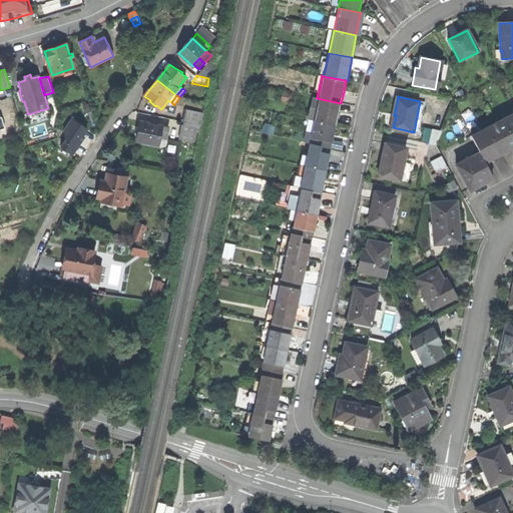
[(0,99),(0,100),(5,119),(15,116),(9,97),(0,99)]
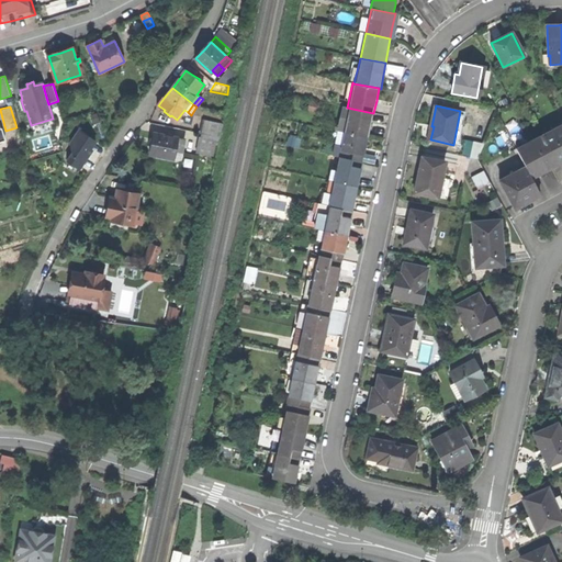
[(371,124),(373,113),(347,108),(343,132),(368,137),(371,124)]
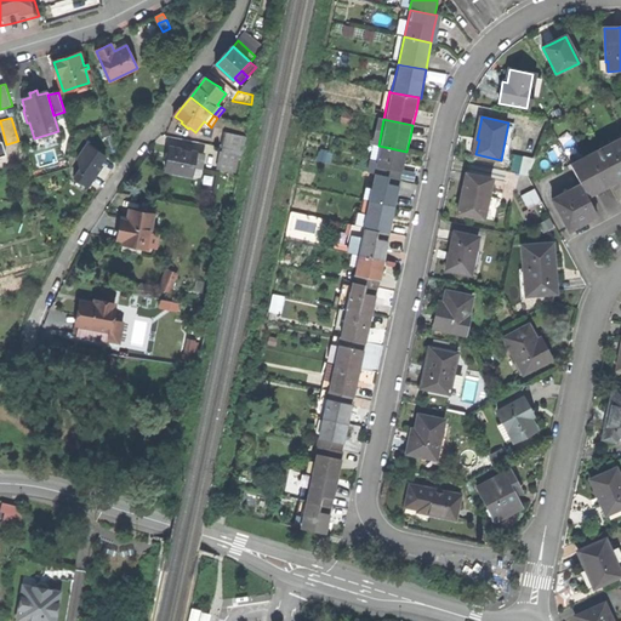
[(516,124),(508,123),(501,160),(507,161),(516,124)]
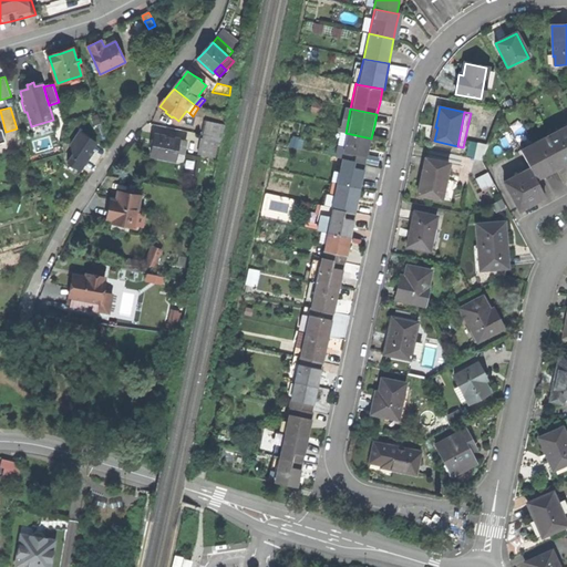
[(207,122),(204,135),(220,138),(224,124),(207,122)]
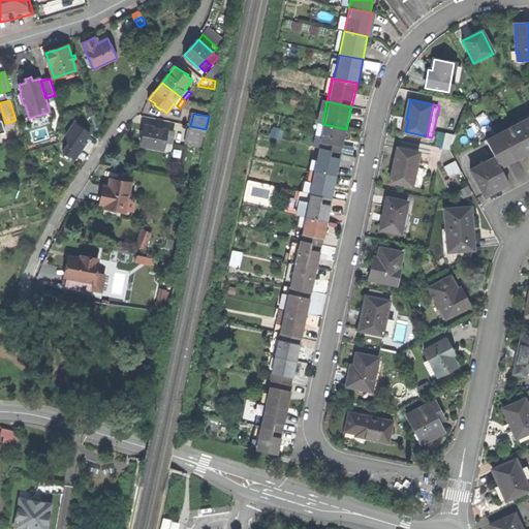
[(528,118),(509,129),(523,155),(528,151),(528,118)]
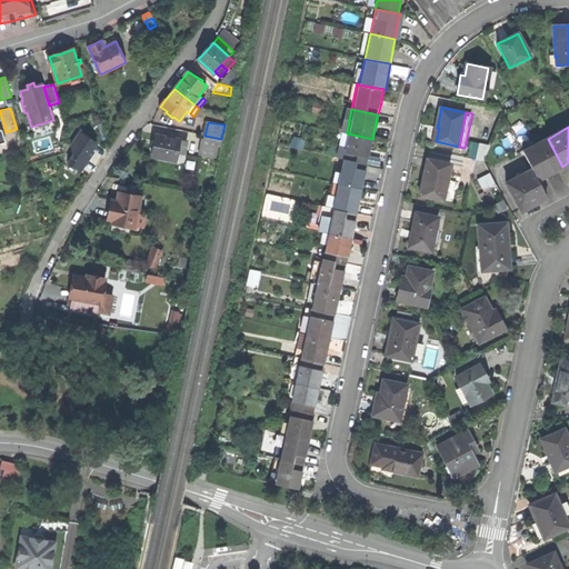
[(80,171),(98,142),(80,131),(71,145),(73,156),(68,163),(80,171)]
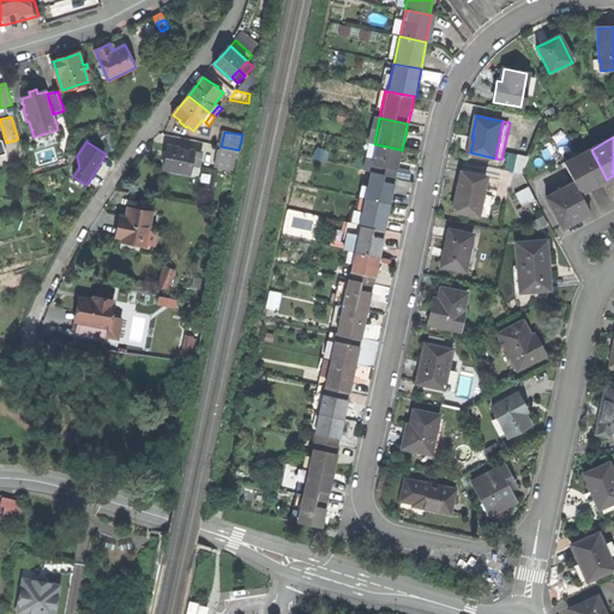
[(398,163),(402,150),(374,144),(368,170),(369,172),(395,176),(398,163)]
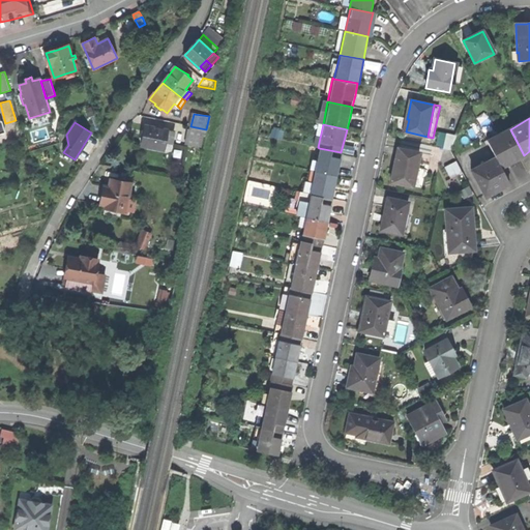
[(144,136),(142,146),(165,150),(166,141),(168,129),(146,125),(144,136)]
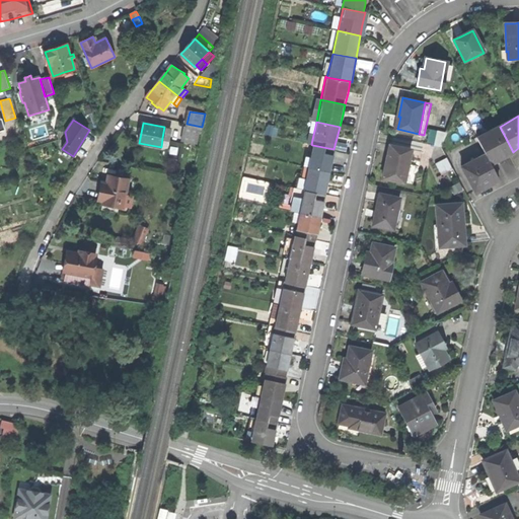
[(172,128),(164,127),(162,138),(169,140),(172,128)]
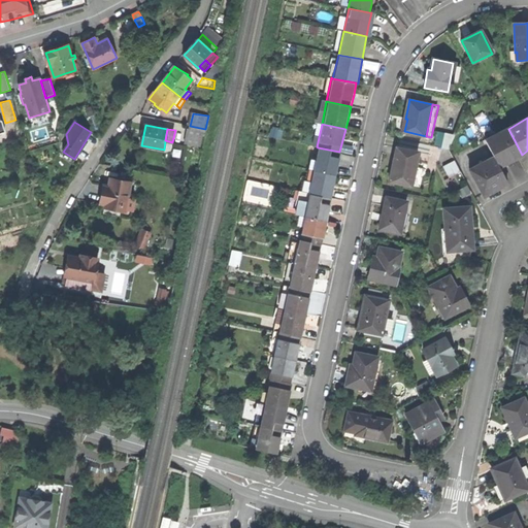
[(517,157),(522,155),(508,129),(484,141),(492,158),(498,169),(510,163),(518,159),(517,157)]
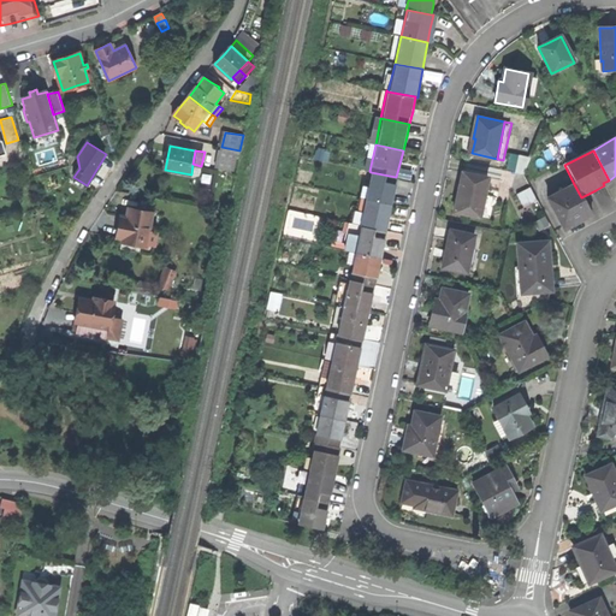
[(220,152),(217,169),(235,172),(238,155),(220,152)]
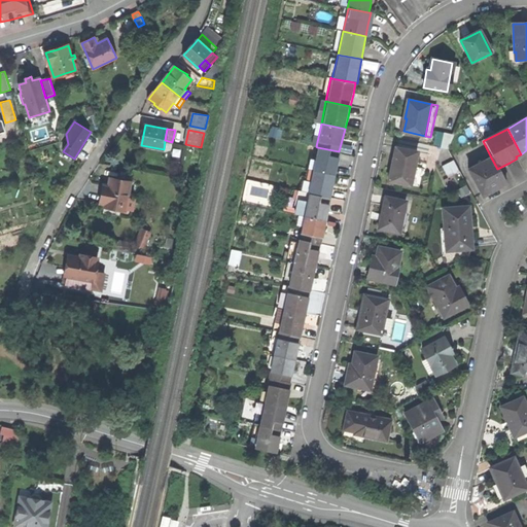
[(445,133),(442,147),(450,149),(455,135),(445,133)]
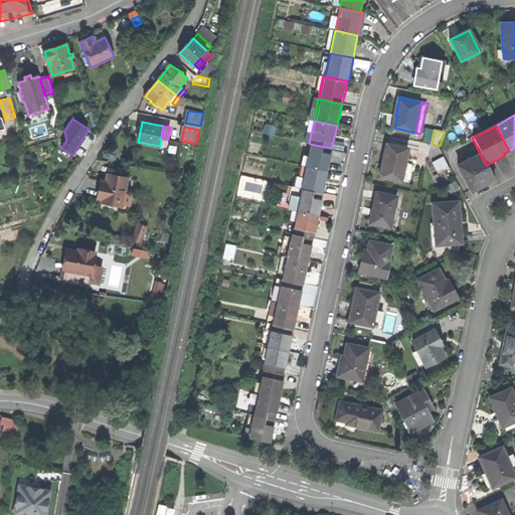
[(332,149),(331,148),(310,144),(305,166),(327,171),(330,161),(332,149)]
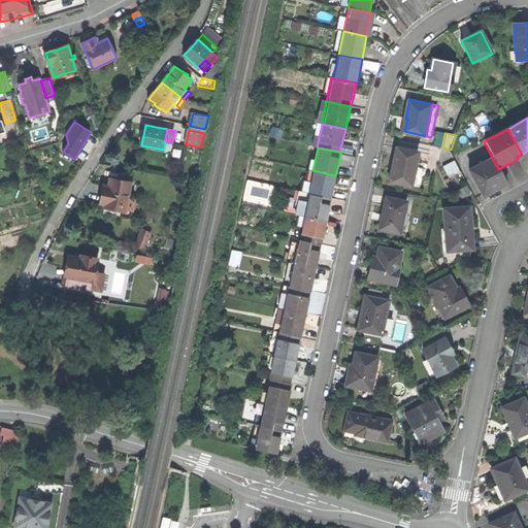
[(393,167),(390,180),(413,186),(416,167),(420,152),(399,147),(396,161),(395,167),(393,167)]
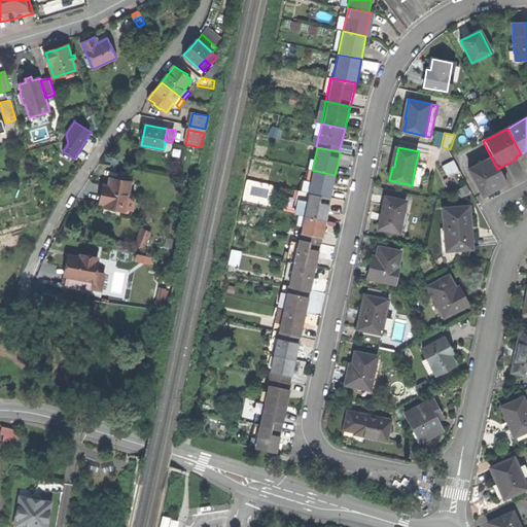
[(466,170),(481,198),(491,192),(500,187),(500,186),(505,183),(497,169),(491,157),(466,170)]
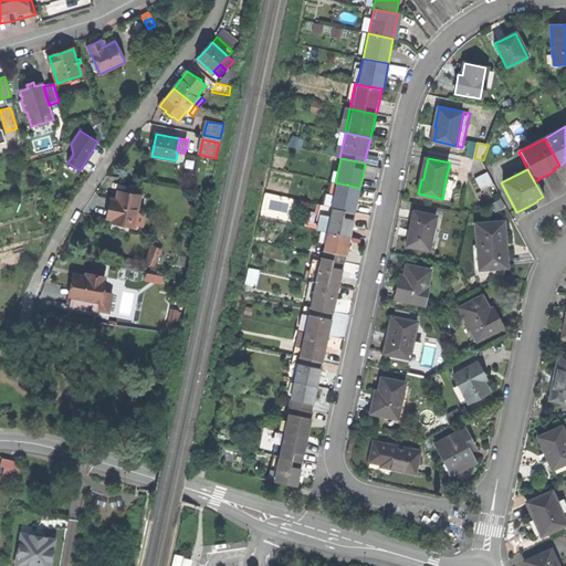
[(486,171),(474,179),(481,191),(494,185),(486,171)]
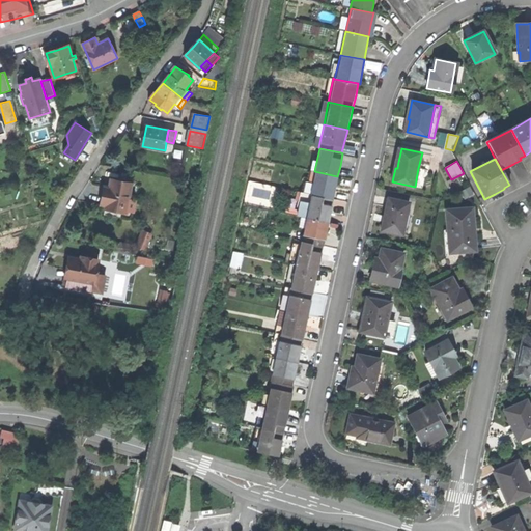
[(427,170),(418,168),(415,187),(423,189),(427,170)]
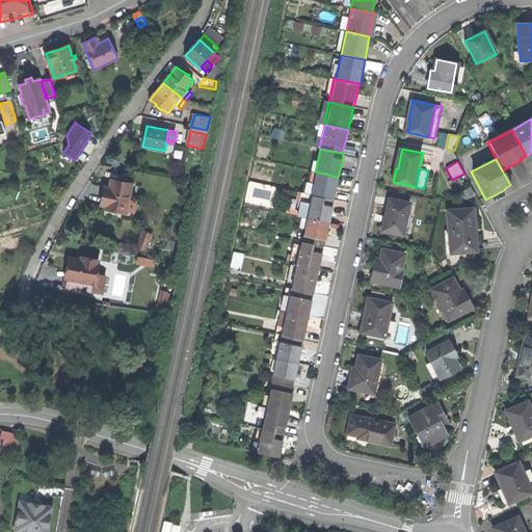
[(336,188),(338,177),(315,171),(310,194),(333,200),(336,188)]
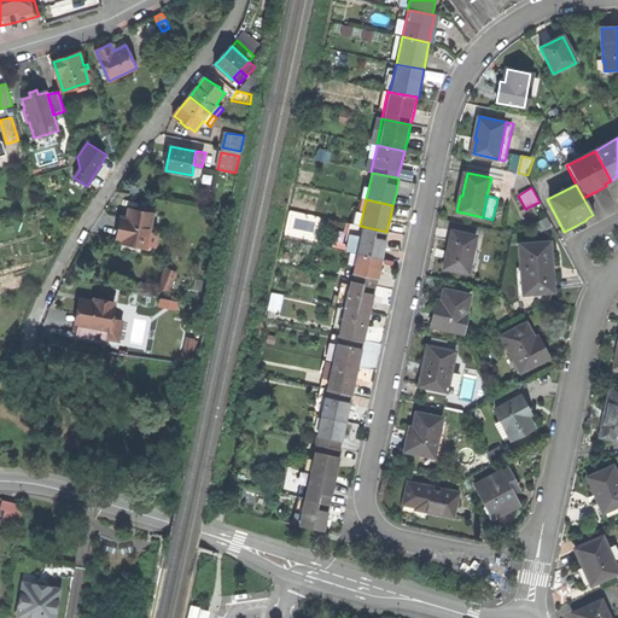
[(122,243),(146,246),(153,214),(128,209),(127,217),(126,223),(120,222),(117,238),(122,239),(122,243)]
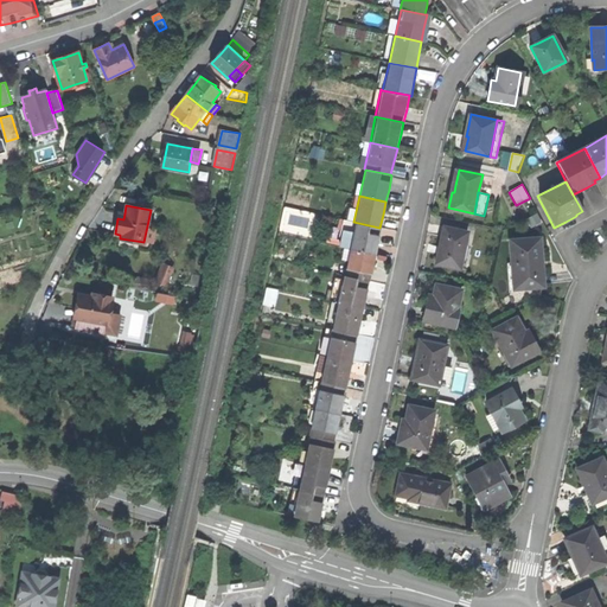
[(381,228),(379,228),(353,222),(349,249),(375,255),(378,242),(381,228)]
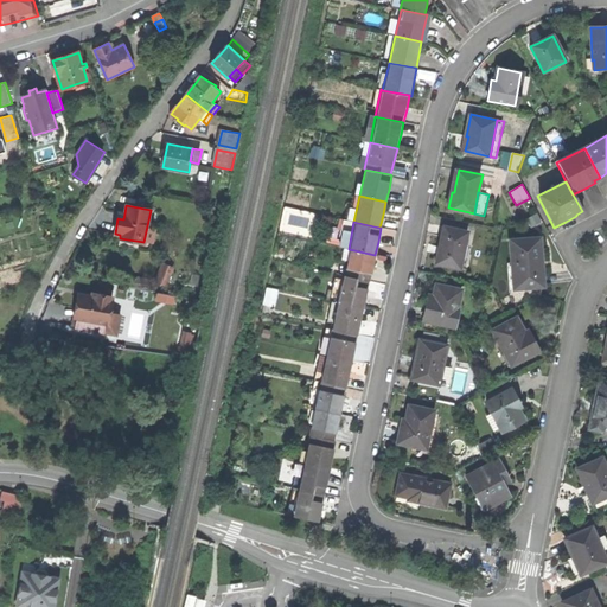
[(438,263),(460,268),(465,246),(466,246),(470,232),(445,227),(441,244),(438,263)]
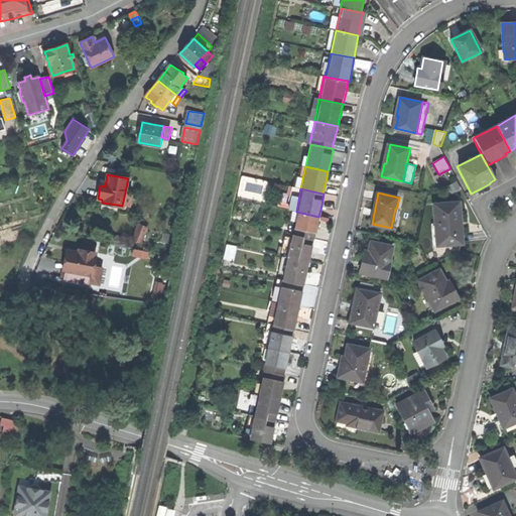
[(435,205),(438,245),(464,244),(463,232),(462,216),(458,217),(458,203),(435,205)]
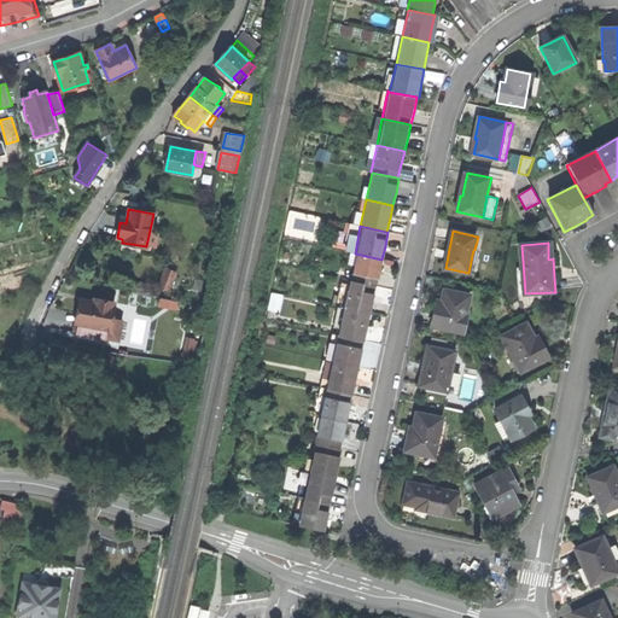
[(173,262),(181,266),(188,250),(179,245),(173,262)]
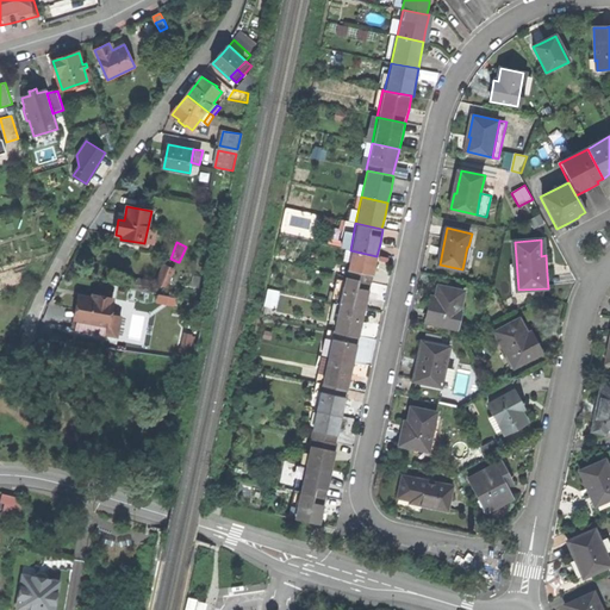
[(374,268),(377,256),(350,250),(343,277),(371,282),(372,282),(374,268)]
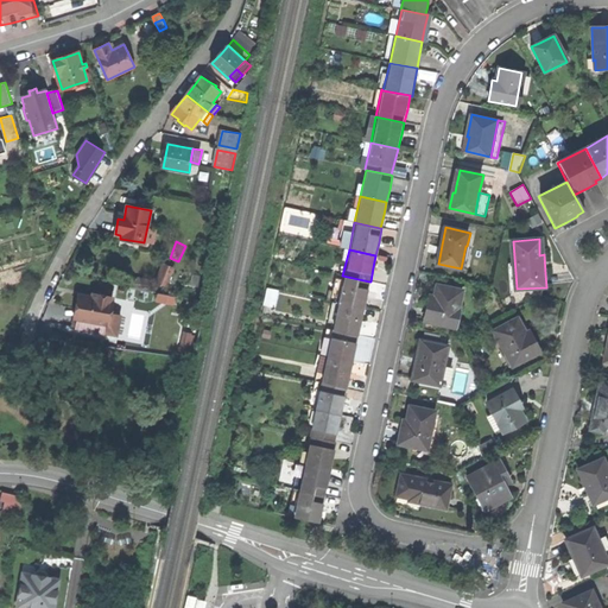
[(366,296),(369,282),(342,276),(336,303),(363,309),(366,296)]
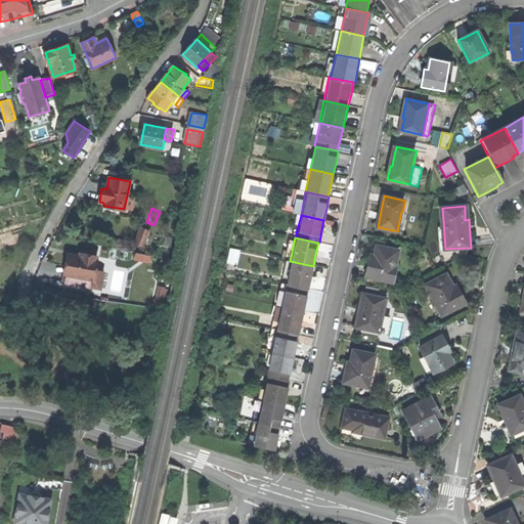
[(366,277),(392,282),(399,251),(377,247),(374,260),(373,267),(368,266),(366,277)]
